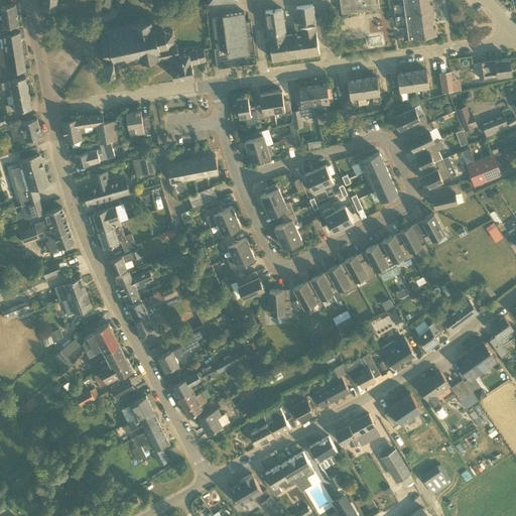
[(69,0),(43,0),(43,7),(56,8),(68,9),(69,0)]
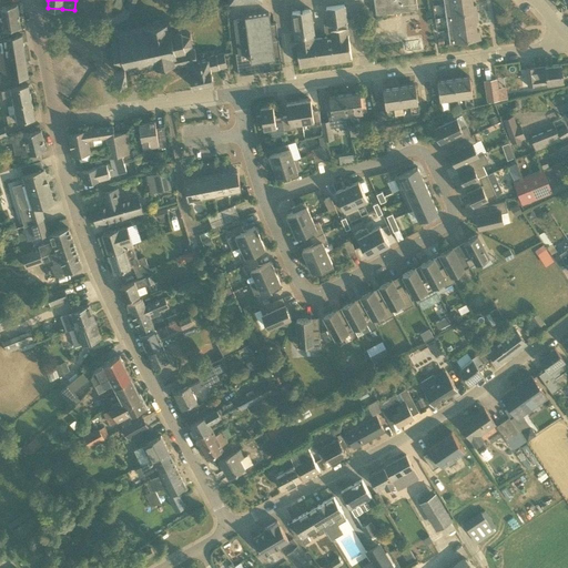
[(127,0),(124,7),(132,10),(135,0),(127,0)]
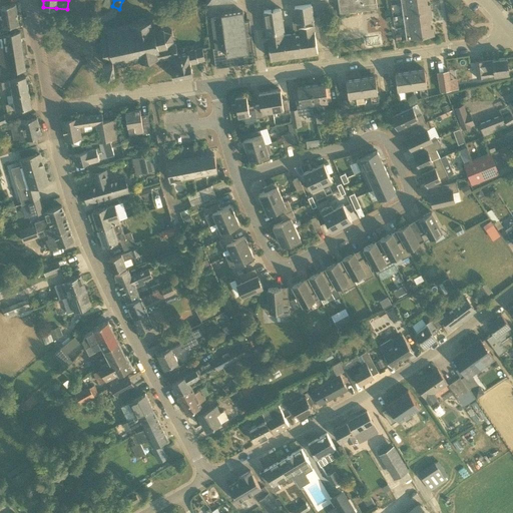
[(338,0),(340,13),(377,7),(376,0),(338,0)]
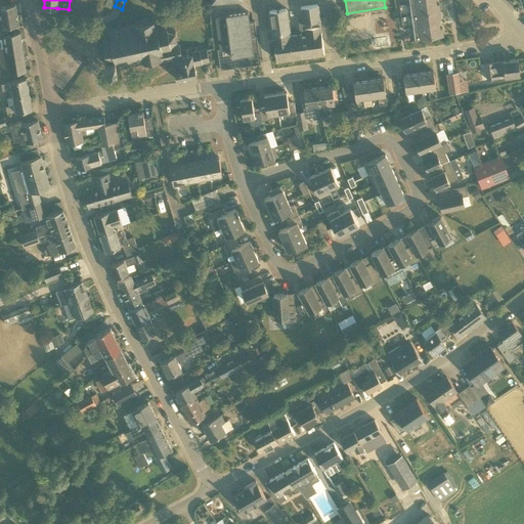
[(411,15),(440,11),(439,3),(437,4),(436,0),(432,0),(410,3),(411,15)]
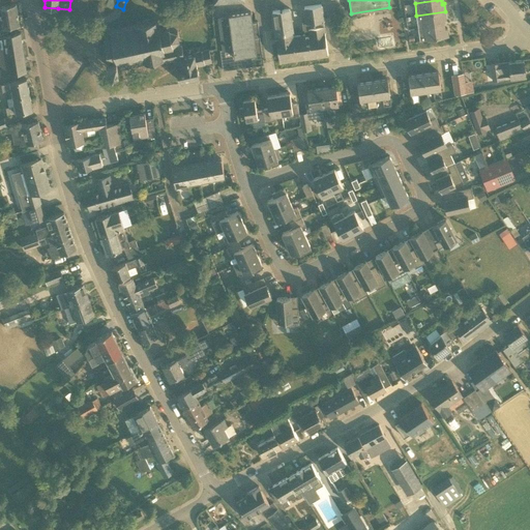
[(9,29),(9,26),(20,25),(17,3),(0,5),(0,8),(2,25),(0,25),(1,27),(0,27),(0,29),(0,30),(9,29)]
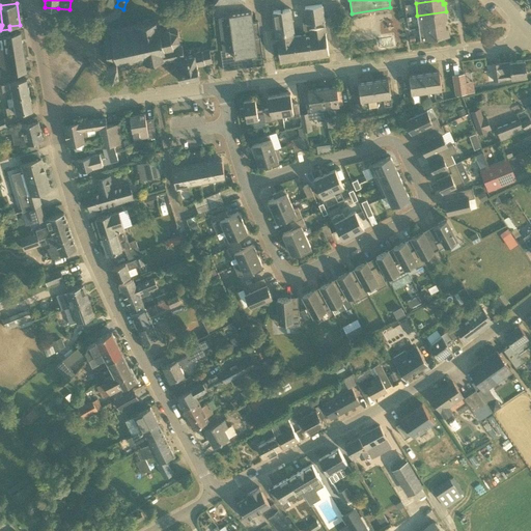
[(280,61),(329,54),(322,4),(305,6),(307,22),(303,23),(304,29),(305,29),(306,34),(294,36),(290,8),(273,10),(280,61)]
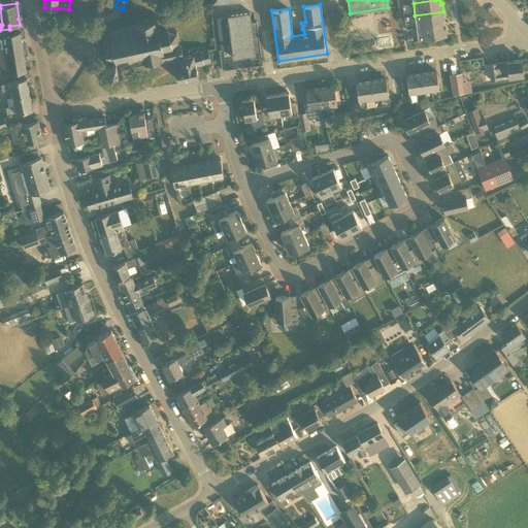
[(252,22),(251,13),(250,11),(229,14),(229,15),(218,18),(222,48),(220,48),(223,69),(229,68),(229,66),(235,65),(235,67),(262,63),(257,21),(252,22)]
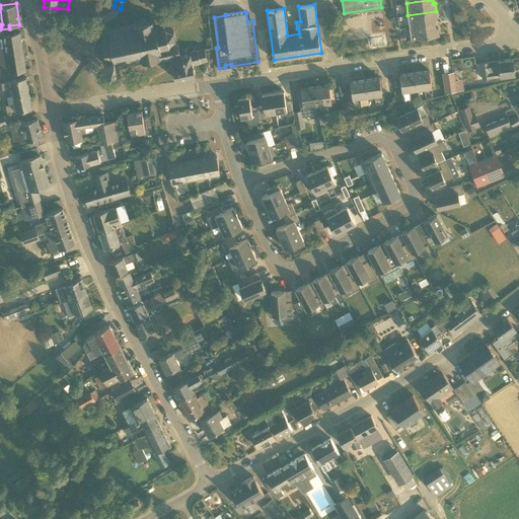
[(410,27),(435,23),(435,19),(437,19),(436,11),(408,15),(410,27)]
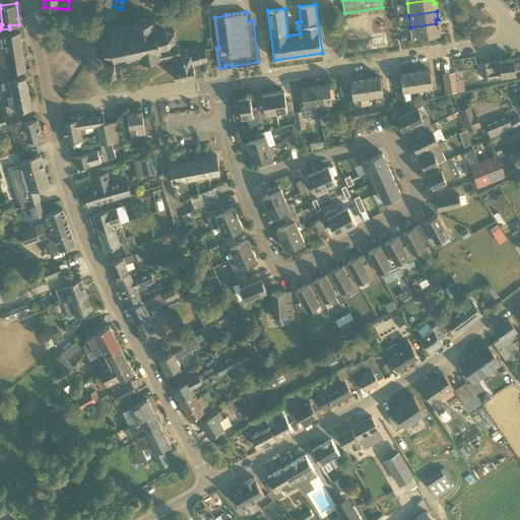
[(181,56),(181,55),(178,43),(170,45),(170,44),(176,39),(174,30),(167,28),(167,26),(157,28),(156,25),(155,20),(153,20),(152,18),(151,18),(151,20),(147,21),(147,19),(140,21),(140,23),(136,24),(136,22),(135,22),(135,24),(127,25),(127,23),(126,24),(126,26),(119,27),(118,25),(117,26),(117,27),(109,29),(109,27),(106,25),(103,26),(102,29),(103,36),(104,43),(98,45),(100,57),(107,55),(107,59),(109,67),(117,65),(125,63),(125,65),(126,65),(126,63),(134,61),(134,63),(135,63),(135,61),(142,60),(143,62),(144,62),(144,60),(148,59),(148,61),(155,60),(155,58),(159,57),(160,61),(161,61),(161,60),(172,57),(181,56)]
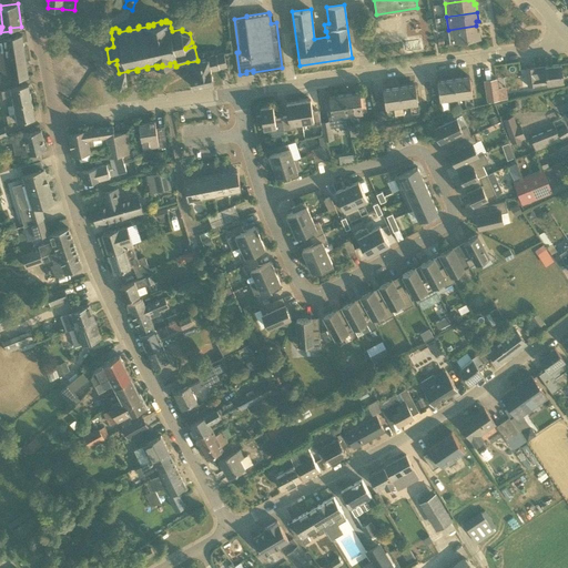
[(450,43),(470,40),(482,39),(480,30),(477,30),(476,26),(448,30),(450,43)]
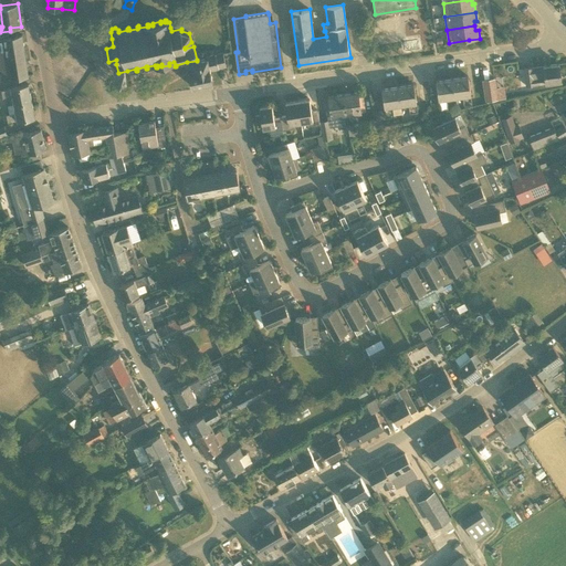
[(0,80),(29,76),(22,34),(4,37),(4,39),(0,39),(0,80)]
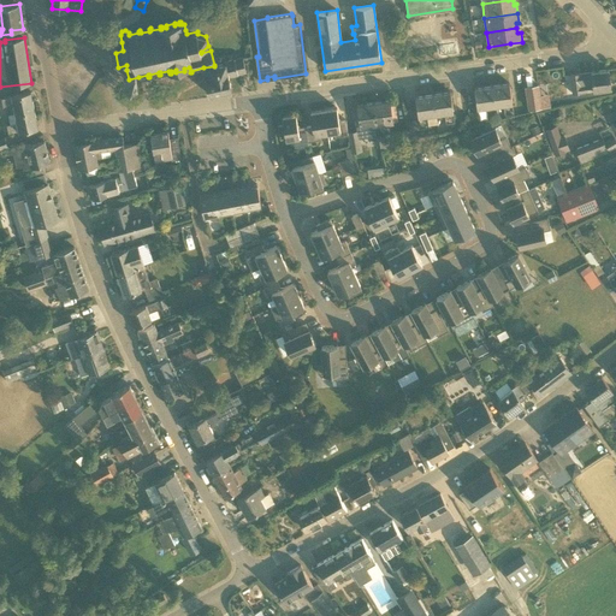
[(247,72),(243,60),(243,57),(235,59),(225,60),(225,63),(214,65),(214,66),(203,67),(209,94),(232,89),(229,76),(238,73),(247,72)]
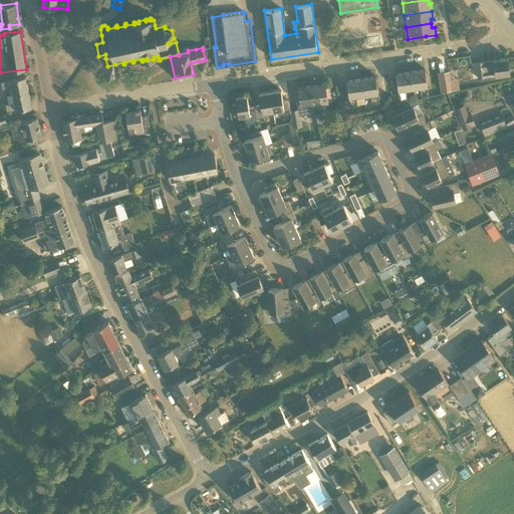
[(486,76),(500,74),(510,73),(507,57),(499,58),(499,59),(496,59),(494,59),(484,61),(484,60),(476,61),(478,78),(486,77),(486,76)]
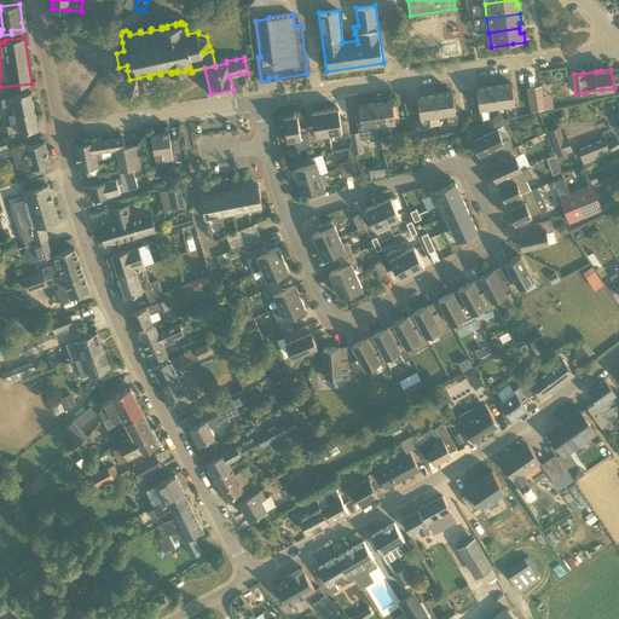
[(515,103),(514,96),(513,84),(495,86),(497,105),(507,104),(508,115),(516,114),(515,103)]
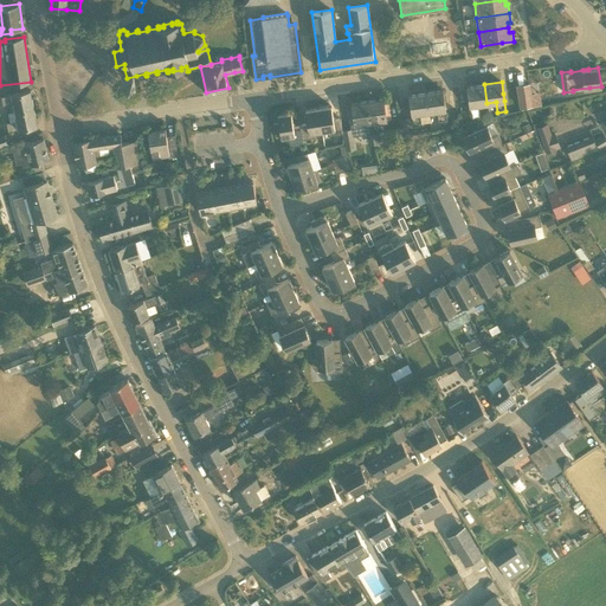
[(478,104),(487,103),(484,84),(466,86),(470,105),(471,116),(479,115),(478,104)]
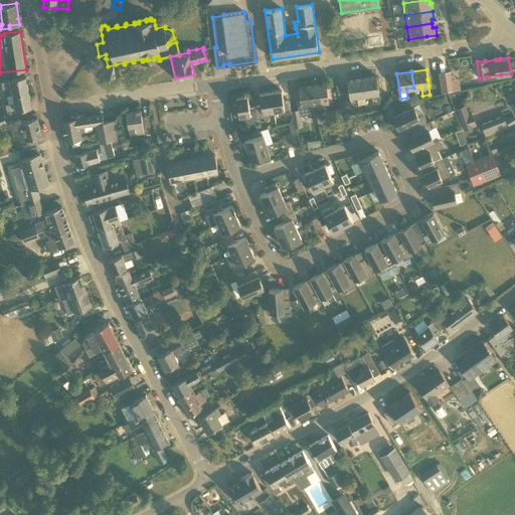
[(450,71),(440,72),(443,91),(453,89),(450,71)]
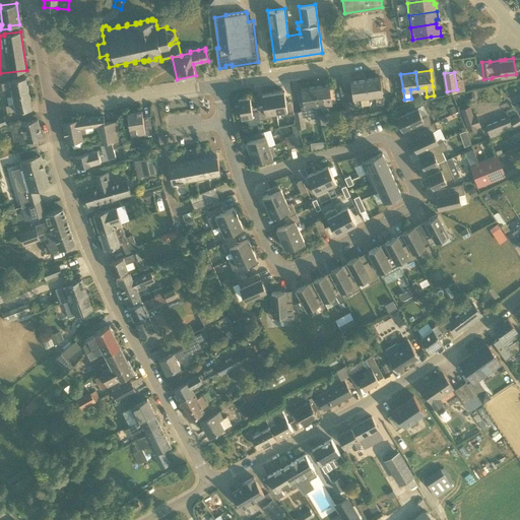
[(12,87),(13,95),(29,92),(27,83),(26,83),(25,78),(26,78),(26,77),(10,80),(2,82),(1,82),(3,89),(12,87)]
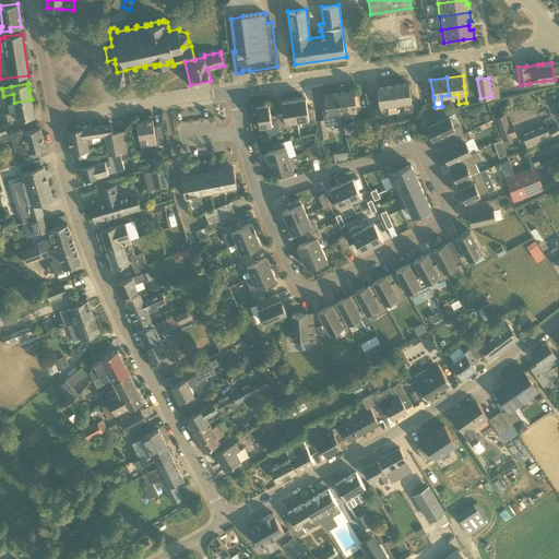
[(412,100),(411,94),(409,83),(393,85),(395,103),(404,102),(405,111),(413,110),(412,100)]
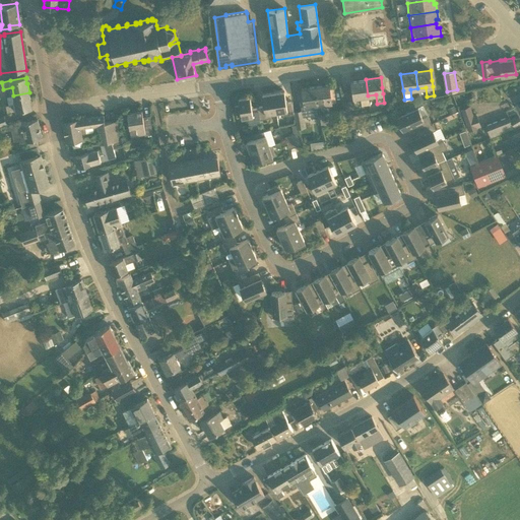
[(361,96),(368,95),(366,79),(351,81),(352,91),(353,98),(354,107),(362,106),(361,96)]
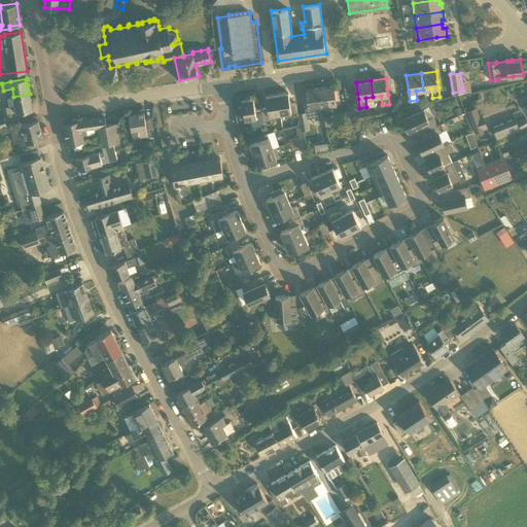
[(320,88),(322,105),(340,103),(338,90),(334,91),(334,85),(320,88)]
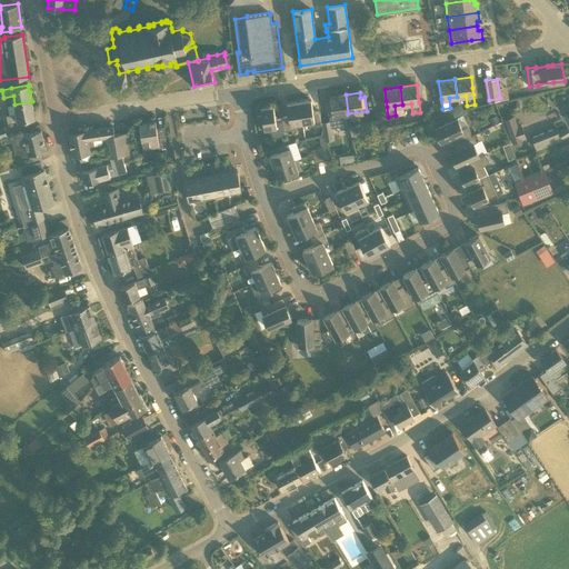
[(348,113),(346,95),(331,97),(332,102),(328,102),(330,121),(322,122),(322,125),(325,141),(335,139),(332,125),(339,123),(338,116),(348,113)]
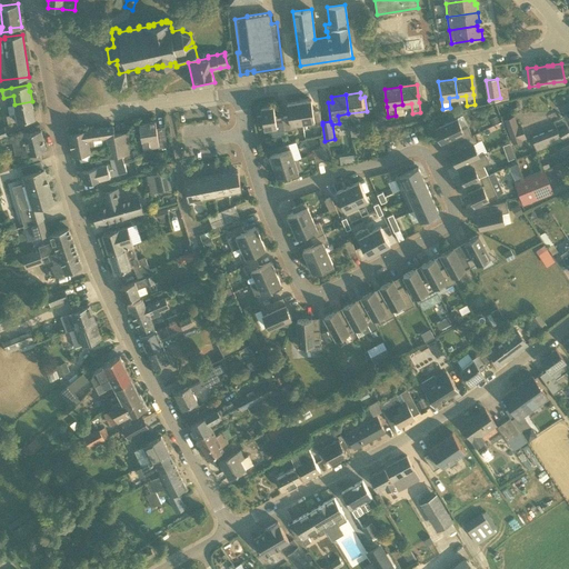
[(313,112),(313,110),(311,100),(299,101),(302,123),(309,122),(310,127),(322,125),(322,122),(320,111),(313,112)]
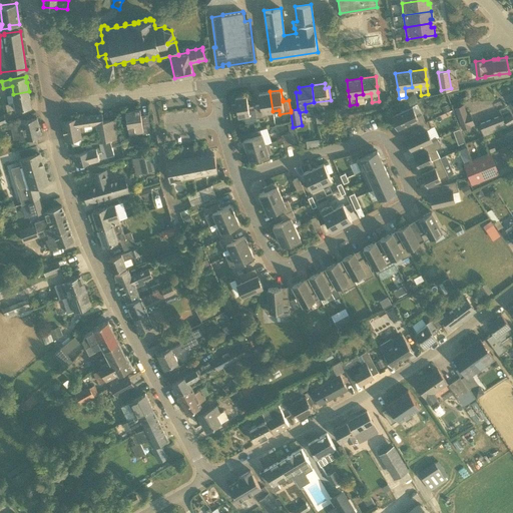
[(29,91),(13,94),(15,101),(6,103),(7,110),(8,110),(16,108),(32,105),(31,105),(30,100),(29,91)]
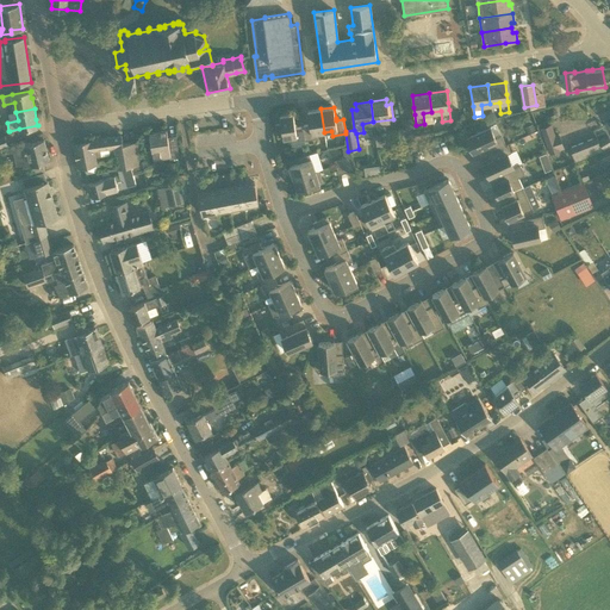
[(317,132),(324,132),(321,109),(307,111),(310,124),(303,125),(305,139),(318,138),(317,132)]
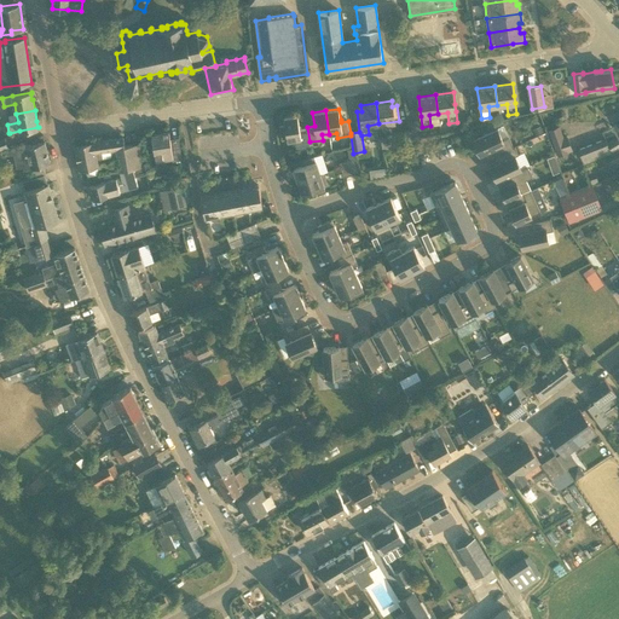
[(310,142),(307,127),(300,128),(298,115),(284,117),(285,126),(281,126),(282,138),(287,138),(288,140),(295,139),(296,149),(310,146),(310,142)]
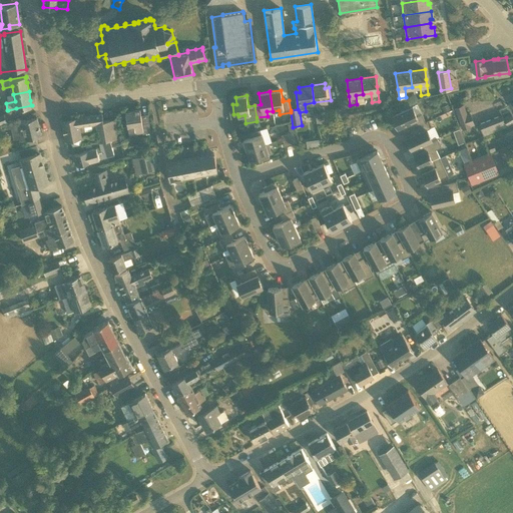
[(463,104),(454,107),(462,128),(473,124),(469,113),(466,114),(463,104)]
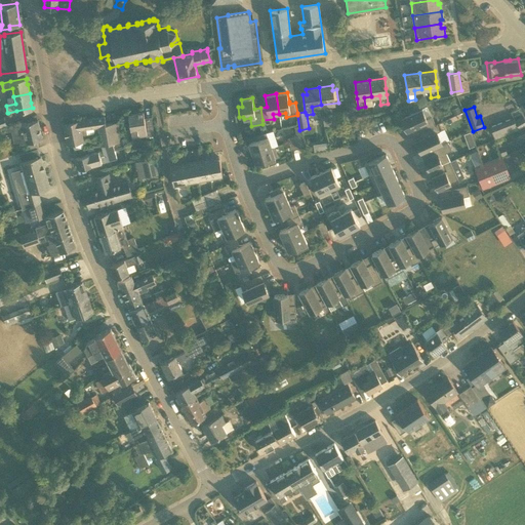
[(417,126),(419,131),(436,124),(432,116),(427,118),(422,110),(401,119),(407,131),(417,126)]
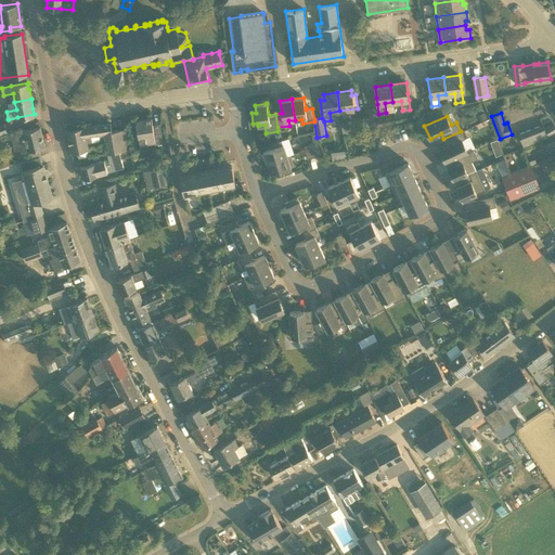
[(164,143),(162,134),(160,127),(153,128),(152,118),(136,120),(140,144),(155,142),(155,144),(164,143)]
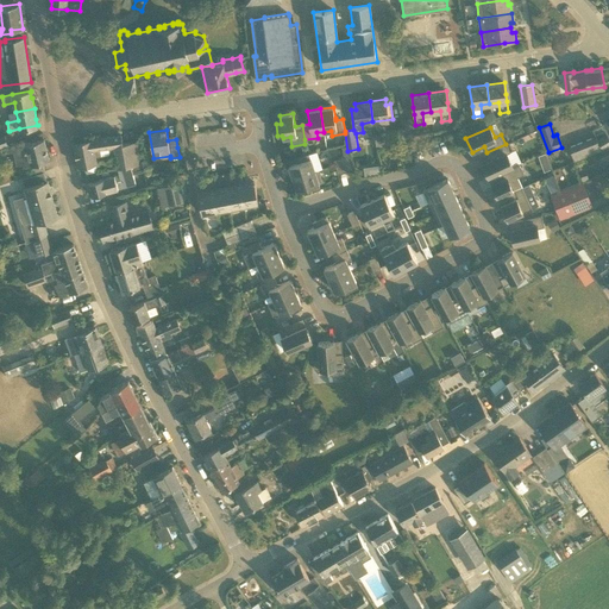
[(114,146),(118,168),(130,164),(140,162),(138,140),(123,143),(121,135),(93,138),(74,142),(79,167),(98,163),(94,149),(114,146)]
